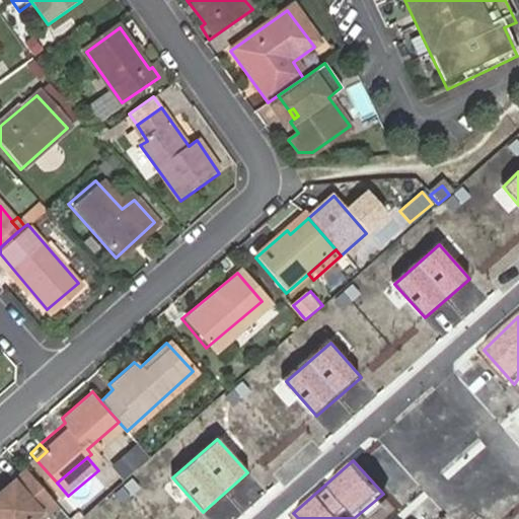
[(48,494),(24,467),(0,488),(0,518),(1,518),(11,518),(32,501),(35,504),(48,494)]
